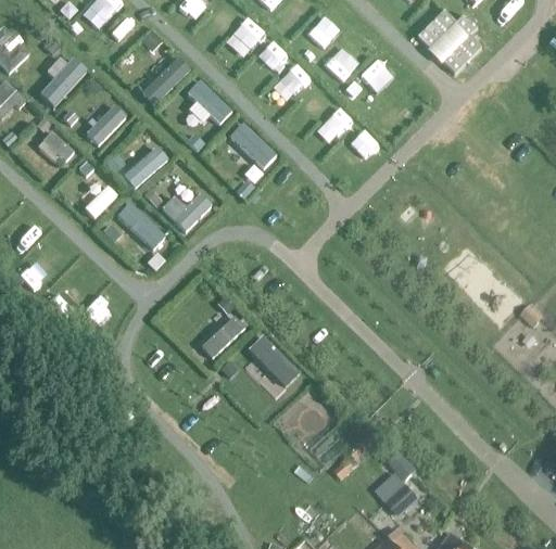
[(446,11),(419,38),(429,48),(427,50),(425,53),(443,69),(446,67),(457,77),(481,54),(469,39),(480,32),(465,17),(457,24),(446,11)]
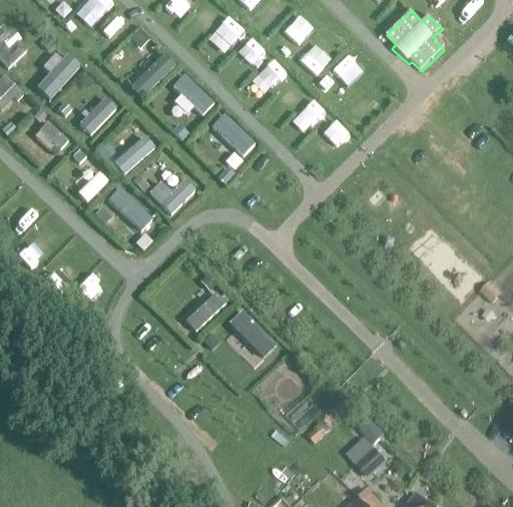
[(0,56),(9,66),(26,49),(18,40),(21,37),(16,32),(5,43),(2,40),(10,33),(2,24),(0,25),(0,56)]
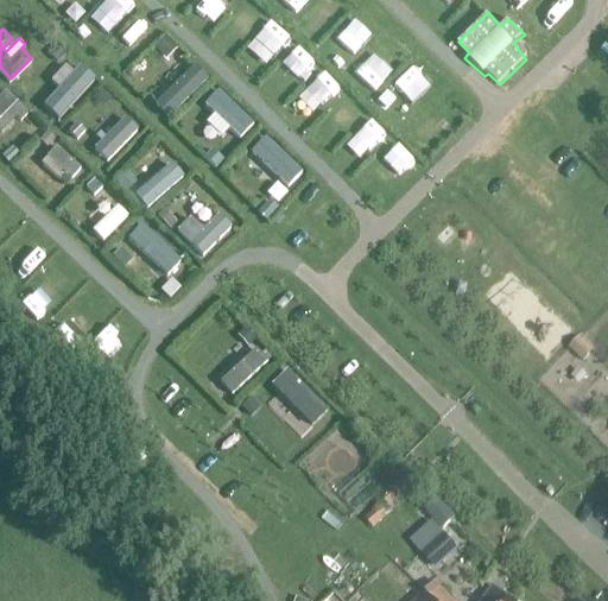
[(48,51),(19,81),(29,90),(43,76),(49,82),(62,69),(56,63),(58,62),(48,51)]
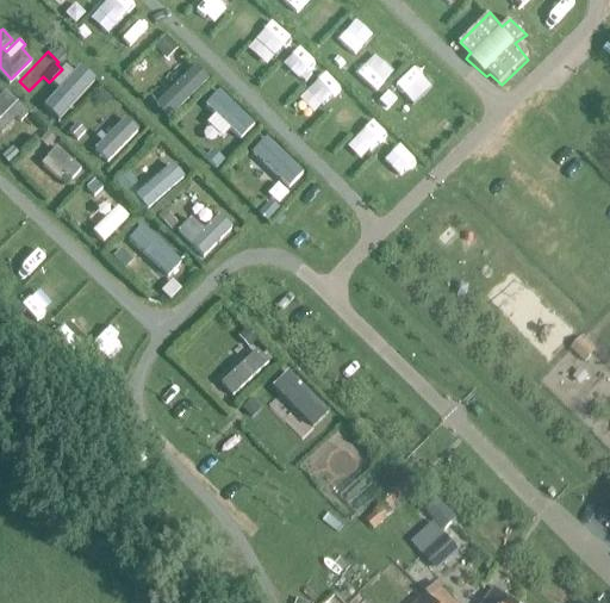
[(194,62),(155,100),(168,114),(207,76),(194,62)]
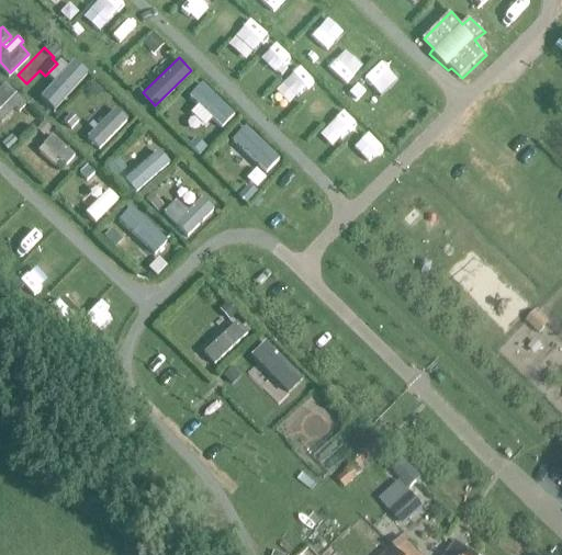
[(4,80),(0,83),(0,116),(1,117),(14,104),(19,108),(26,101),(4,80)]
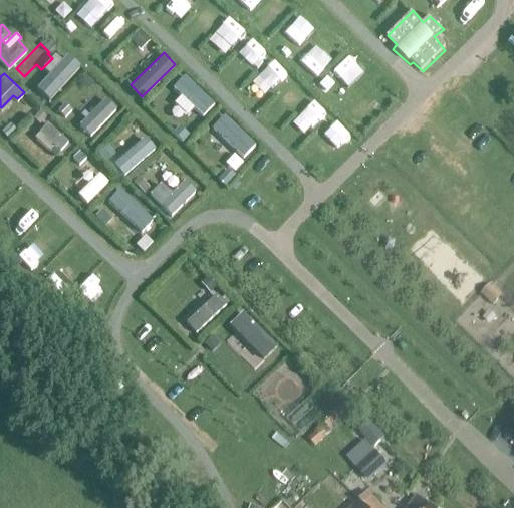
[(211,98),(186,74),(177,83),(192,97),(189,101),(194,106),(198,102),(202,107),(211,98)]
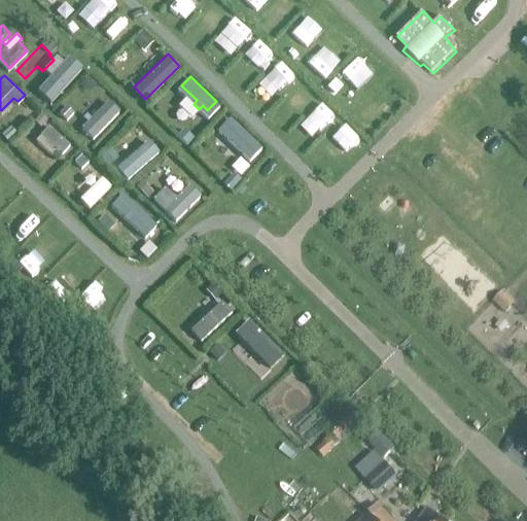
[(261,145),(229,115),(218,126),(251,157),(261,145)]
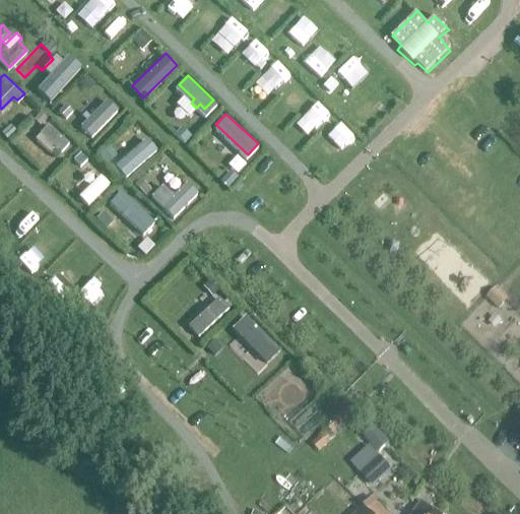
[(96,123),(102,127),(87,142),(93,148),(119,122),(112,116),(106,122),(101,118),(96,123)]
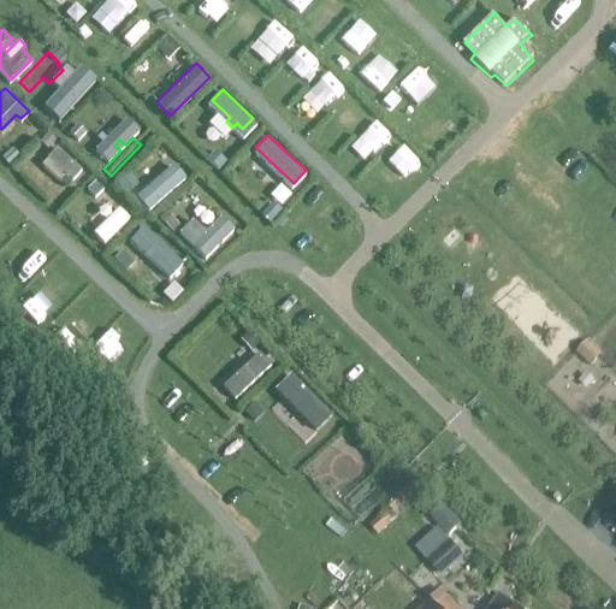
[(82,166),(57,143),(41,160),(61,178),(67,171),(72,176),(82,166)]
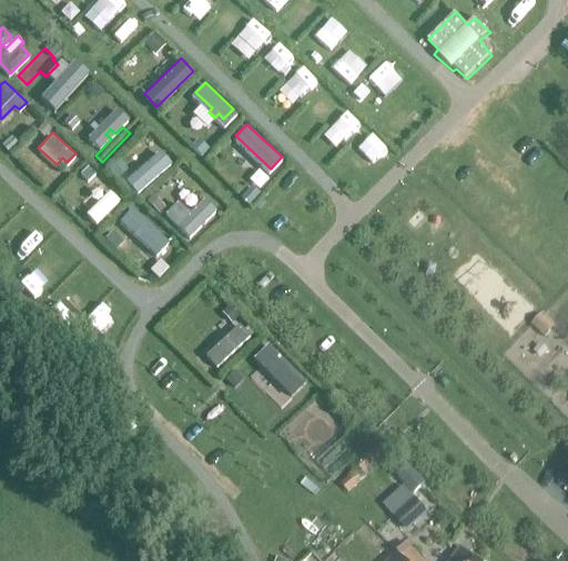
[(135,189),(162,164),(153,154),(127,179),(135,189)]
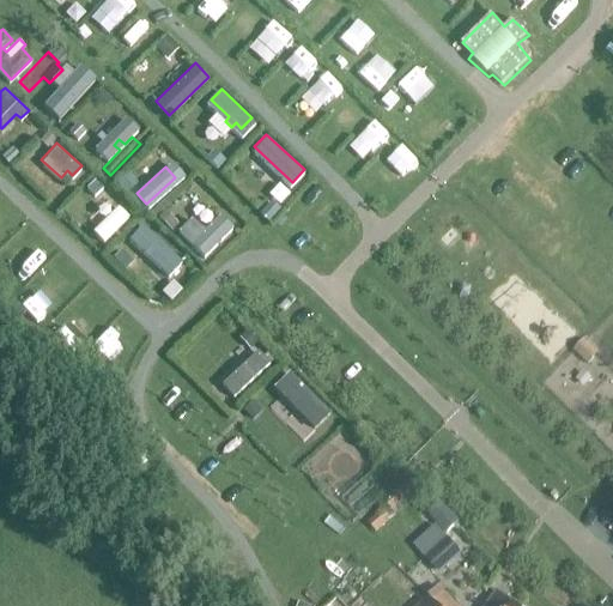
[(86,231),(101,246),(134,211),(90,170),(85,176),(91,182),(82,192),(103,213),(86,231)]
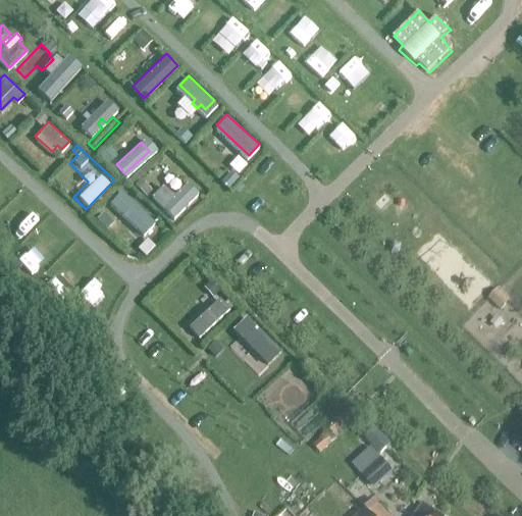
[(175,193),(171,191),(163,183),(151,195),(162,206),(163,205),(173,215),(198,192),(188,181),(175,193)]
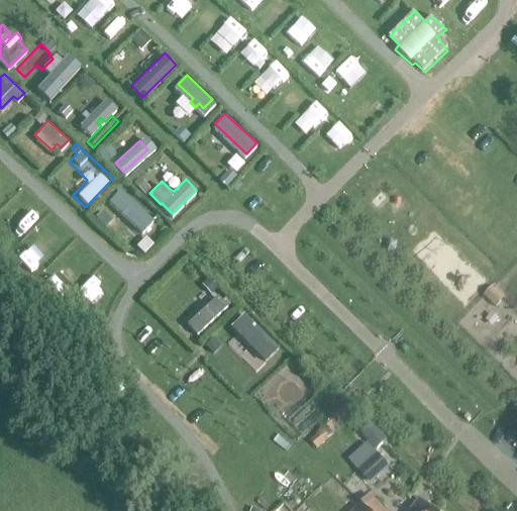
[(150,216),(120,184),(110,194),(139,226),(150,216)]
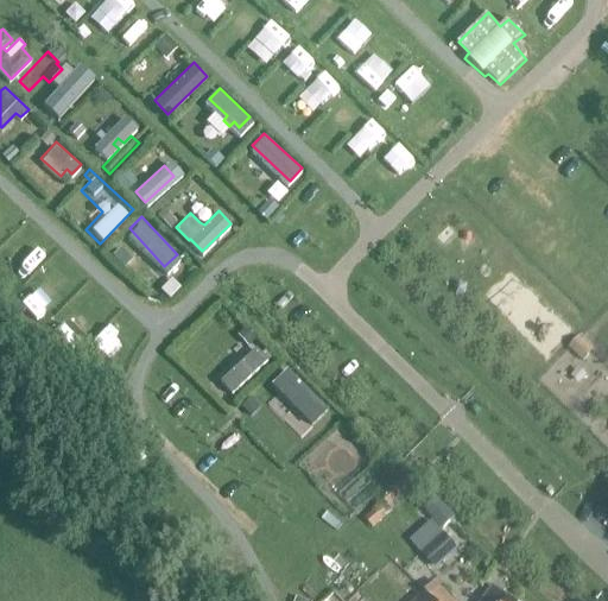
[(583,356),(594,346),(580,331),(569,342),(583,356)]
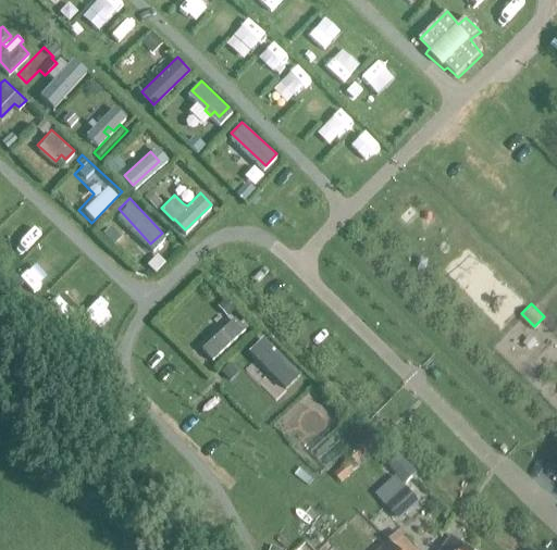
[(399,516),(421,498),(407,483),(386,501),(399,516)]
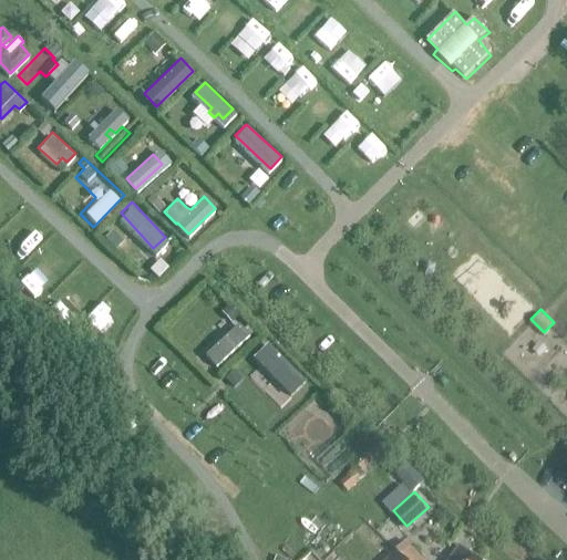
[(307,555),(336,527),(320,510),(290,538),(307,555)]
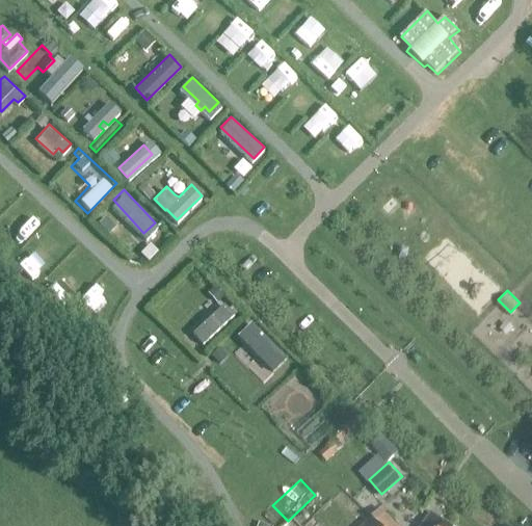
[(362,525),(401,525),(382,506),(362,525)]
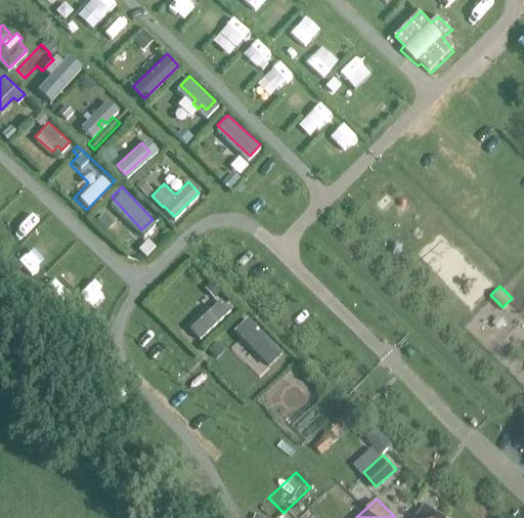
[(445,517),(438,513),(438,514),(422,505),(413,517),(445,517)]
